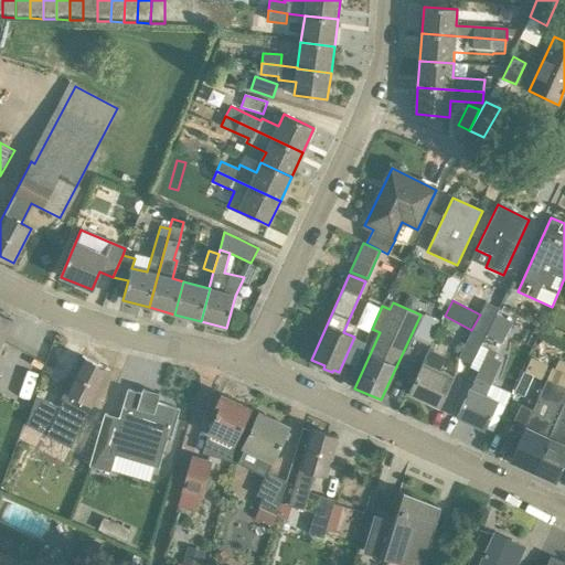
[(499,309),(486,302),(471,330),(484,337),(486,334),(487,336),(497,315),(499,309)]
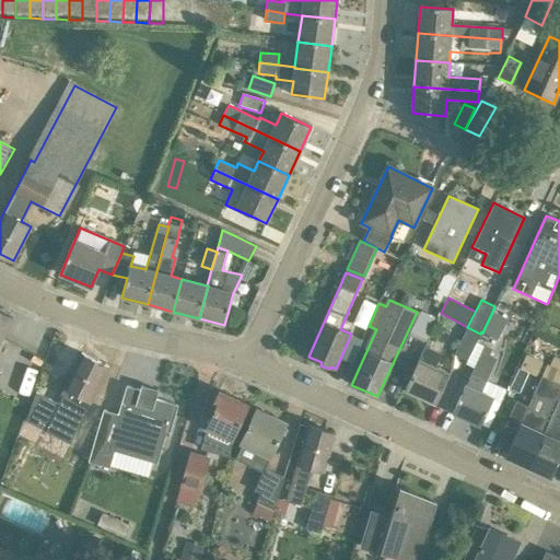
[(438,304),(433,302),(428,303),(426,307),(428,313),(432,315),(438,314),(440,308),(438,304)]
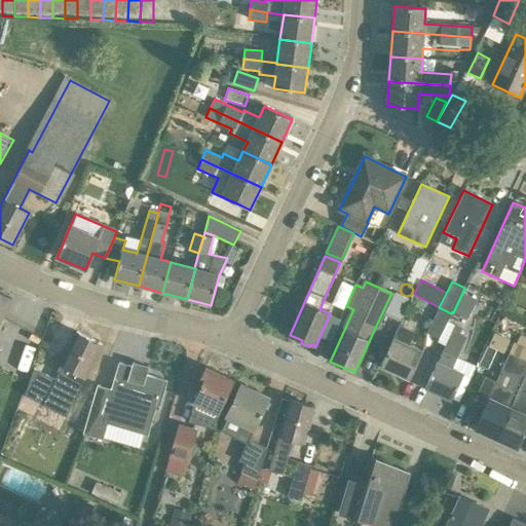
[(0,351),(1,350),(0,349),(0,321),(11,299),(0,292),(0,351)]
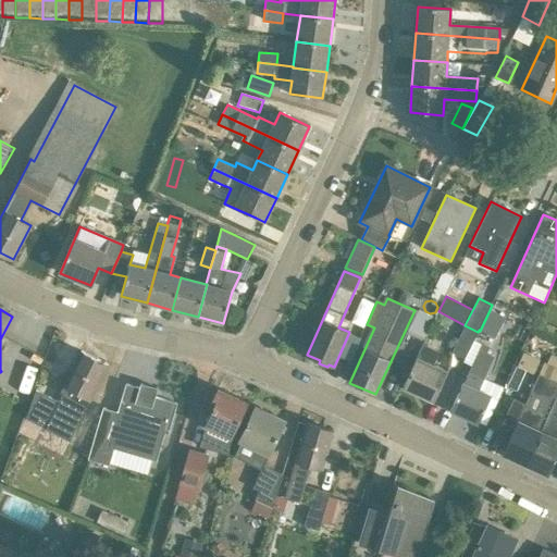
[(496,338),(506,319),(490,310),(480,331),(496,338)]
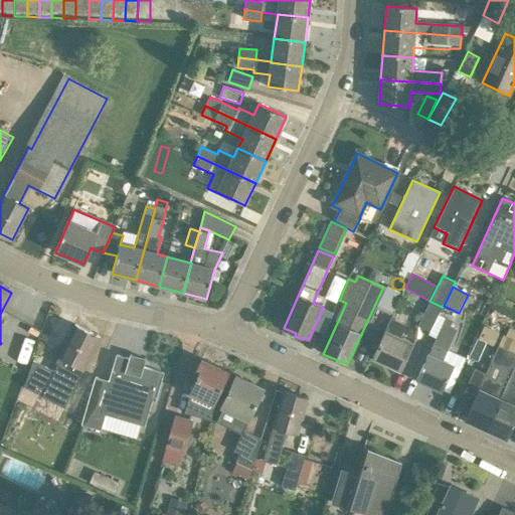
[(430,332),(442,307),(430,301),(417,326),(430,332)]
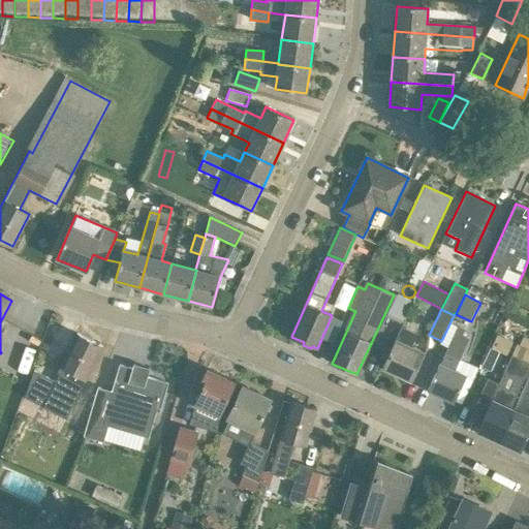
[(411,347),(417,334),(402,327),(382,368),(411,382),(425,353),(411,347)]
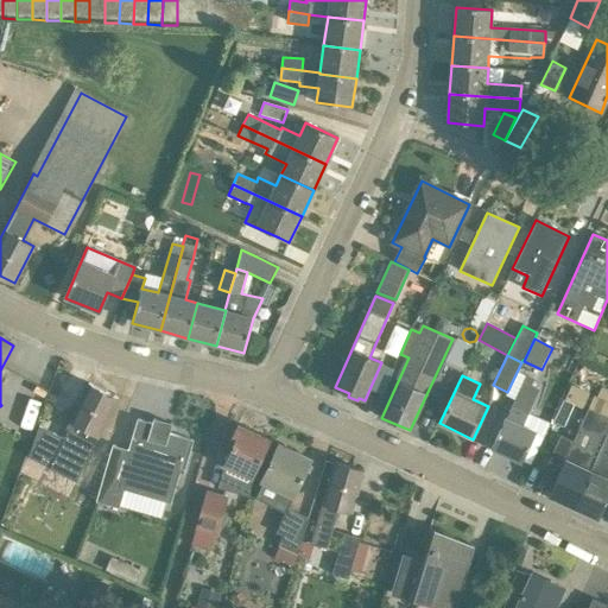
[(523,428),(540,391),(524,384),(505,419),(492,448),(523,462),(536,434),(523,428)]
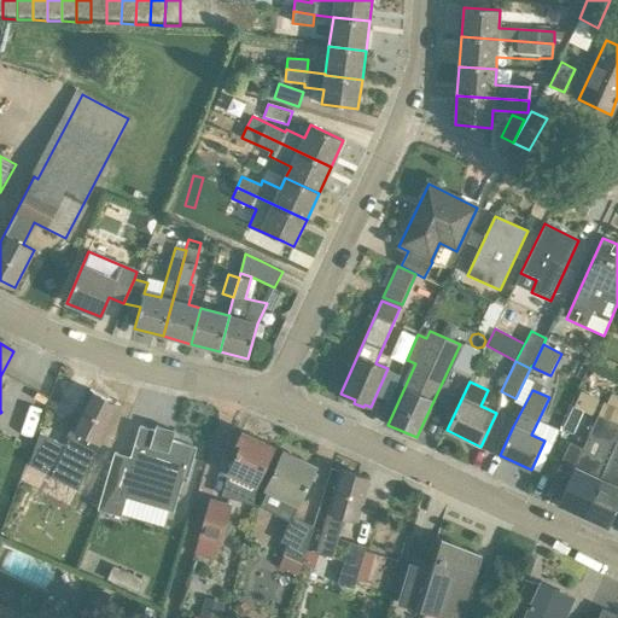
[(599,398),(581,390),(572,407),(592,415),(599,398)]
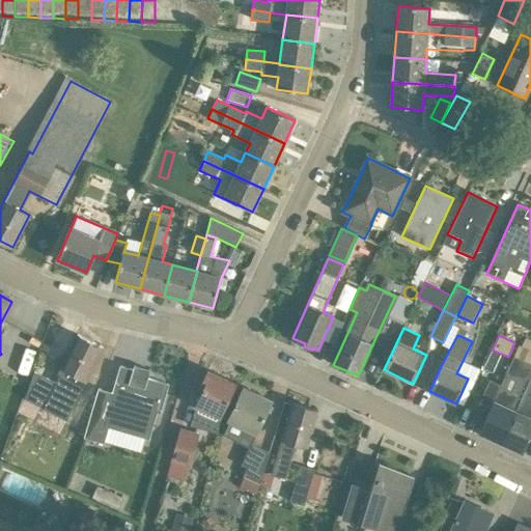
[(65,420),(103,348),(78,336),(77,338),(55,384),(34,372),(25,399),(44,409),(65,420)]
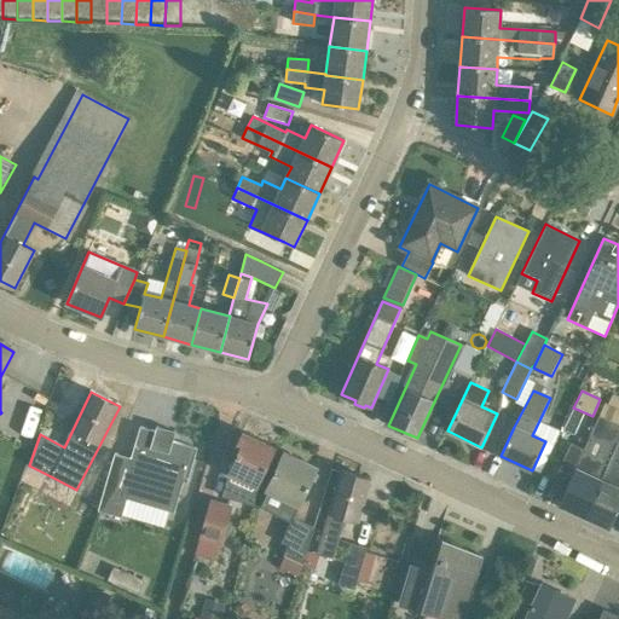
[(584,515),(618,443),(618,441),(618,438),(618,411),(605,405),(584,450),(571,444),(562,463),(576,468),(559,504),(584,515)]
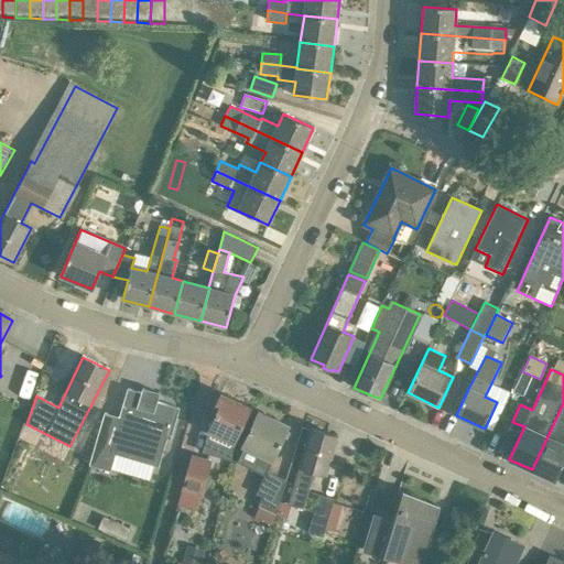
[(127,389),(118,418),(105,413),(87,467),(110,475),(116,456),(156,468),(166,440),(170,441),(180,410),(156,403),(160,394),(141,388),(140,393),(127,389)]
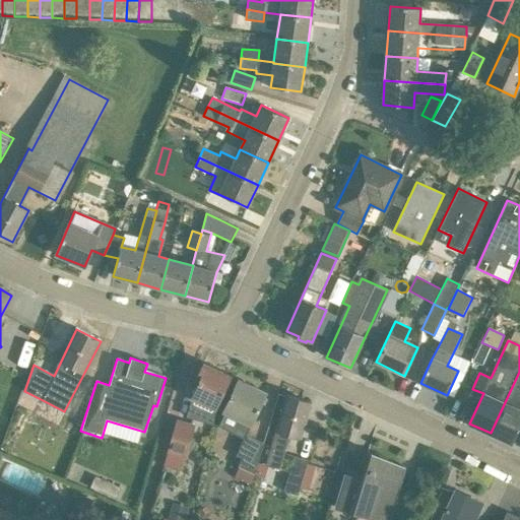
[(231,377),(203,364),(196,380),(199,381),(191,397),(187,417),(212,424),(215,409),(231,377)]
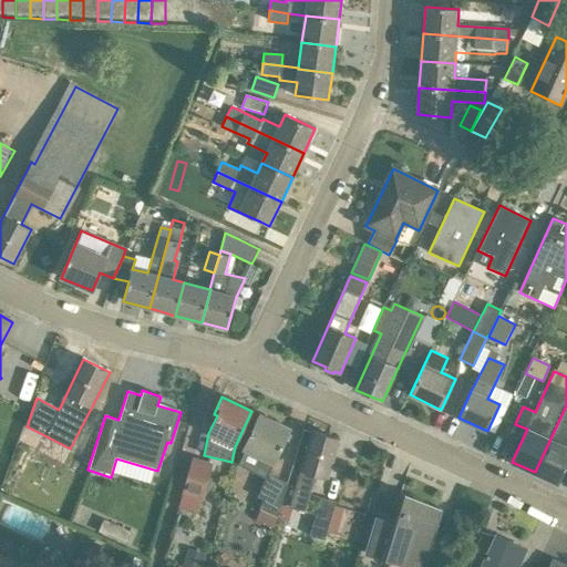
[(566,485),(566,404),(566,405),(535,472),(558,483),(559,483),(566,485)]
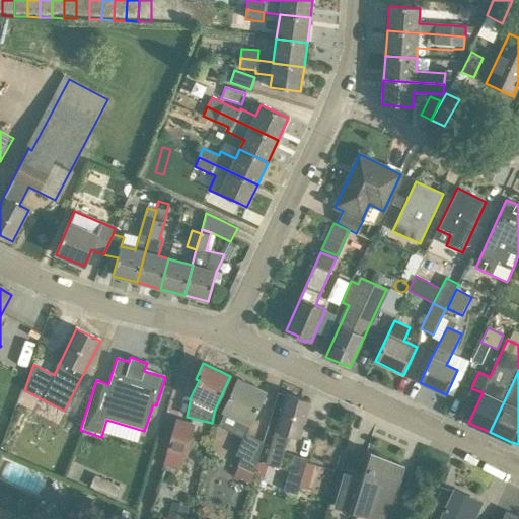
[(243,437),(245,435),(250,424),(266,392),(237,379),(223,411),(224,412),(218,425),(243,437)]
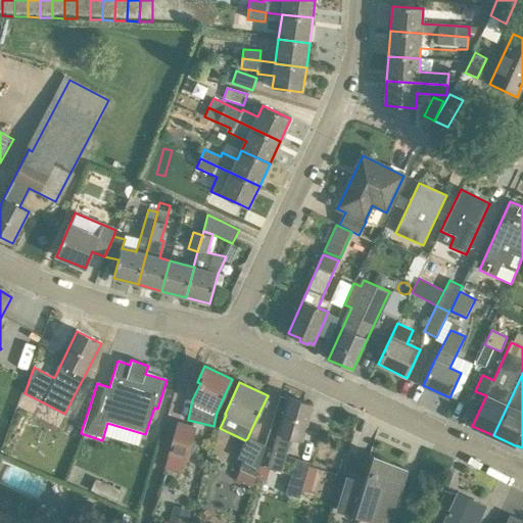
[(281,472),(291,436),(302,439),(313,406),(287,397),(267,468),(281,472)]
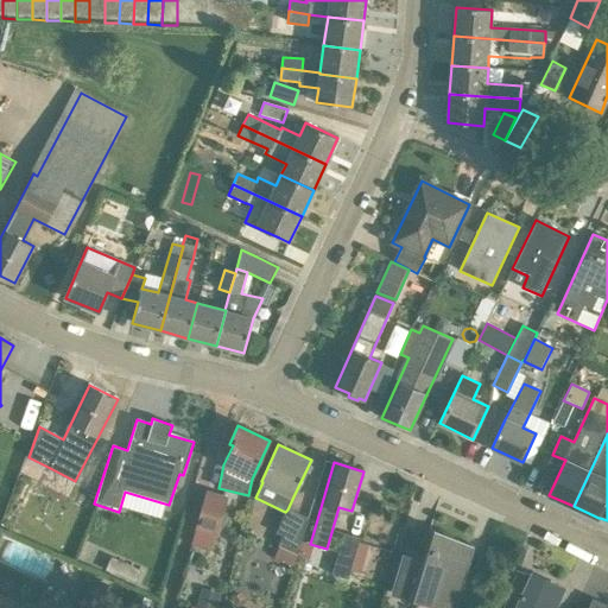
[(216,534),(227,499),(206,493),(195,529),(216,534)]
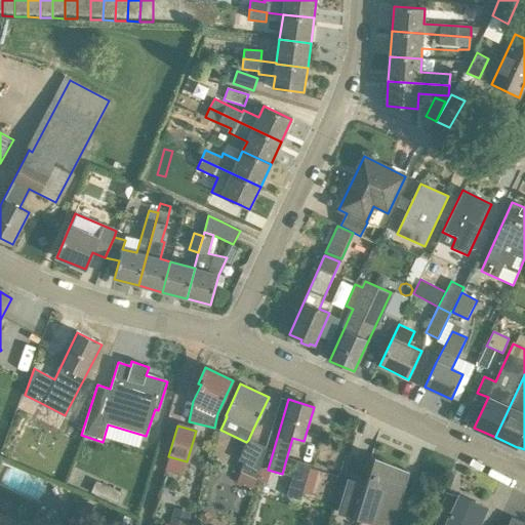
[(248,440),(246,442),(238,460),(244,463),(240,471),(242,472),(238,481),(252,488),(256,479),(266,448),(248,440)]
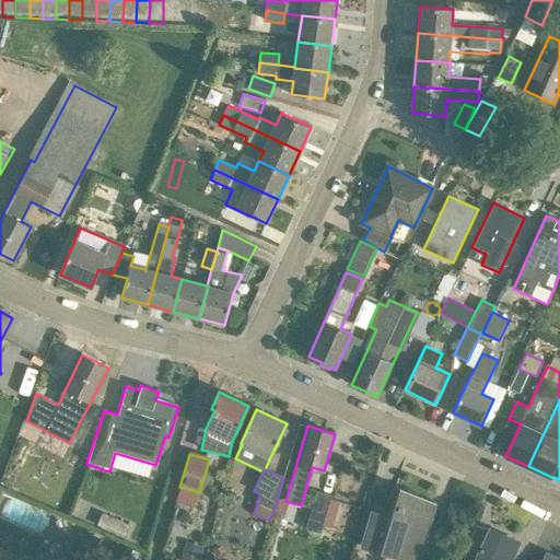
[(405,559),(416,559),(429,518),(433,504),(398,489),(389,518),(373,514),(363,548),(405,559)]
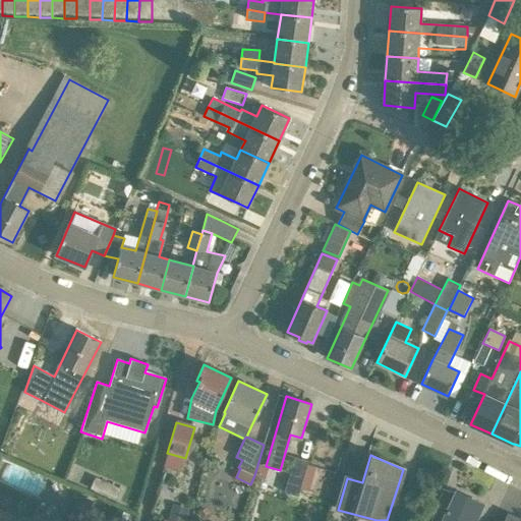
[(299,497),(309,461),(295,457),(285,493),(299,497)]
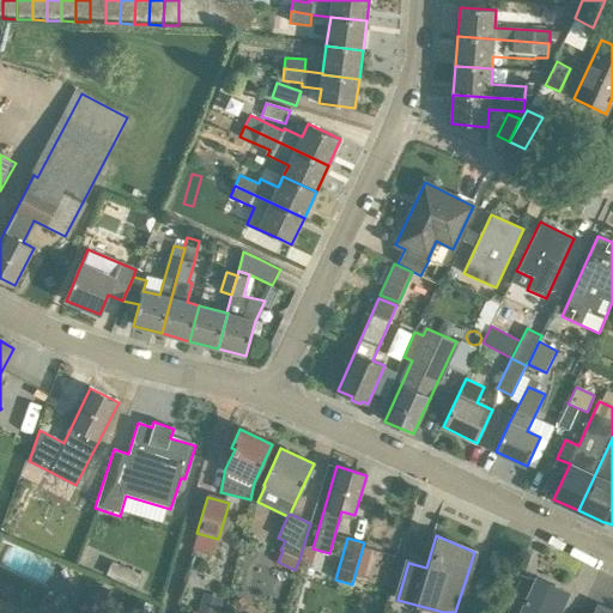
[(359,572),(366,575),(376,548),(368,546),(359,572)]
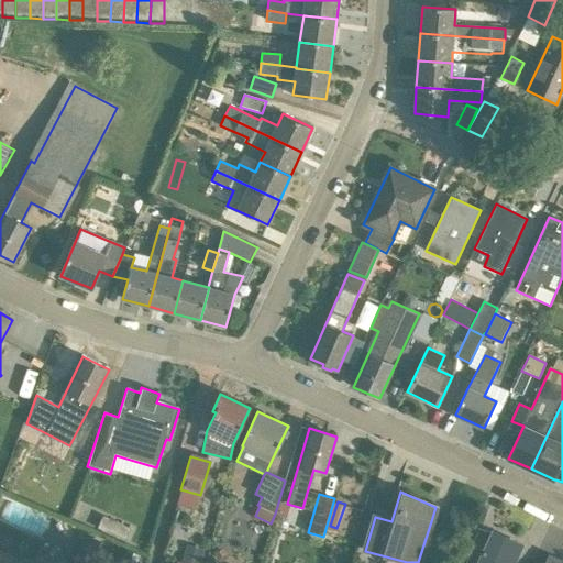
[(127,541),(132,529),(122,525),(117,537),(127,541)]
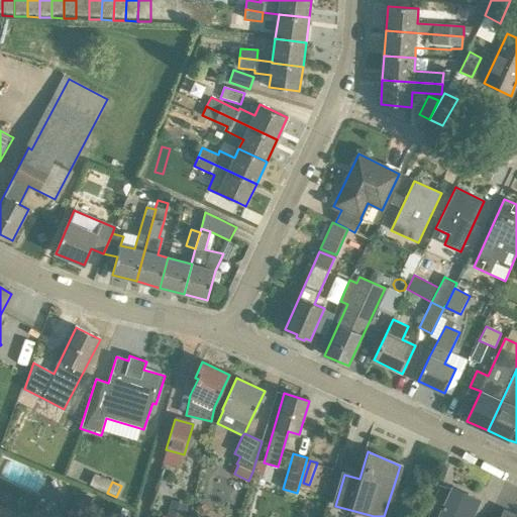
[(471,516),(474,513),(468,510),(473,499),(452,490),(439,516),(471,516)]
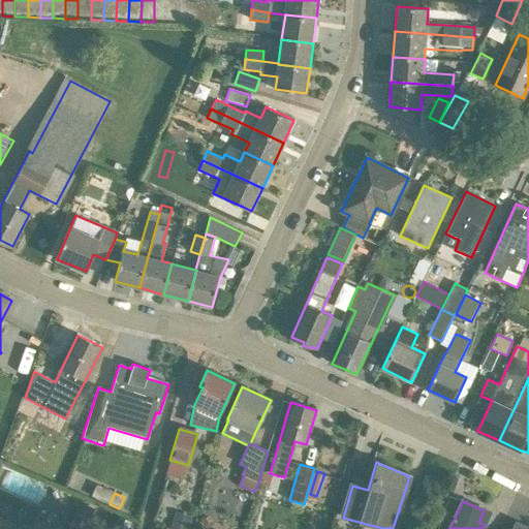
[(189,528),(192,516),(175,510),(170,528),(165,527),(164,528),(189,528)]
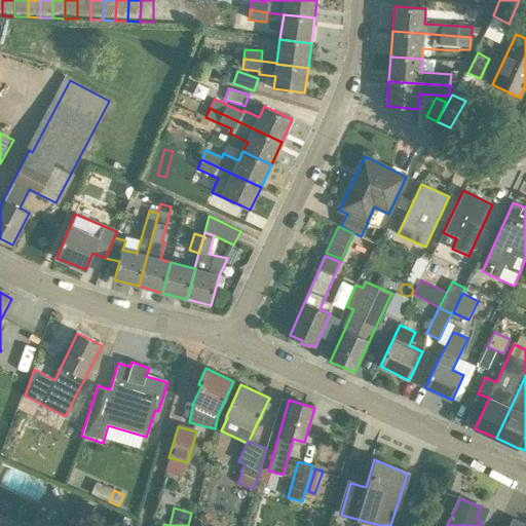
[(135,525),(138,521),(119,513),(113,525),(114,525),(135,525)]
